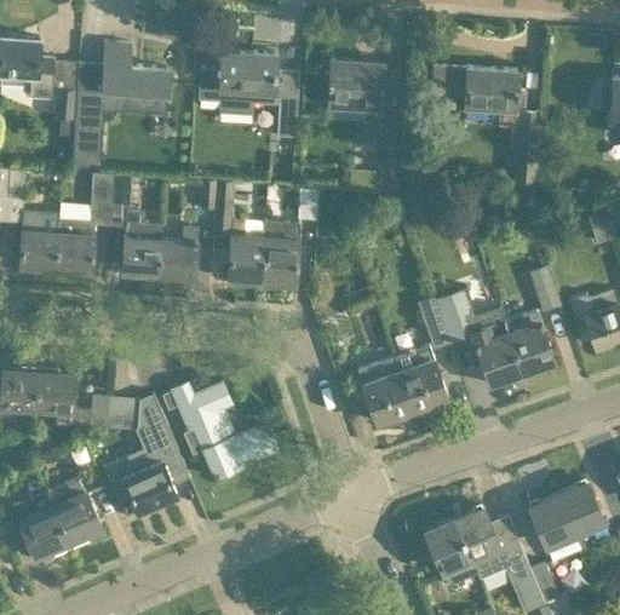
[(40,39),(3,36),(0,80),(0,86),(22,87),(22,82),(23,78),(33,78),(32,99),(56,101),(57,90),(53,90),(55,61),(39,59),(40,39)]
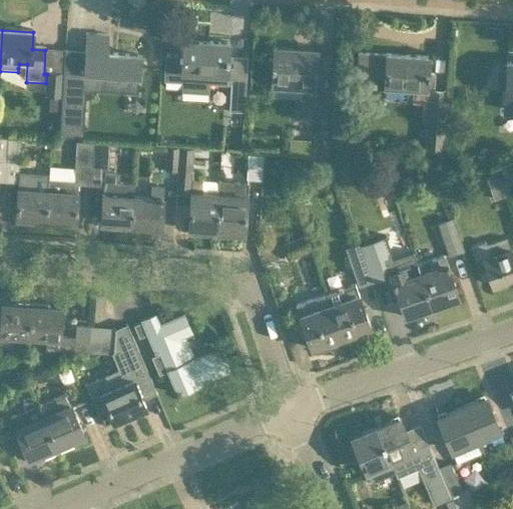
[(82,76),(81,93),(84,93),(137,97),(138,81),(139,81),(140,75),(141,60),(106,56),(108,39),(86,37),(85,50),(84,54),(82,76)]
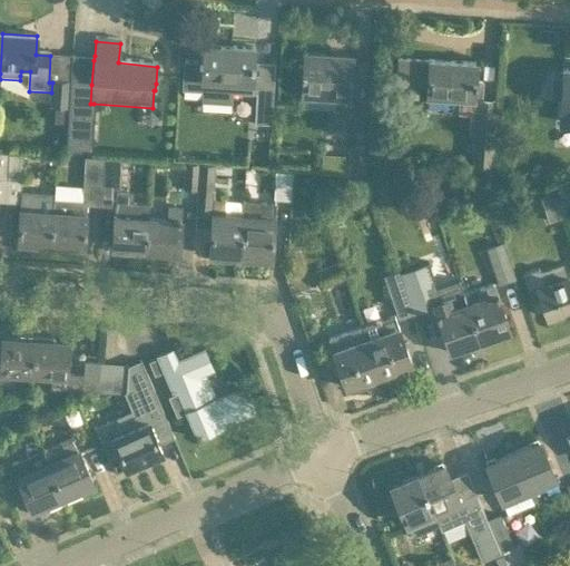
[(185,65),(183,93),(204,94),(203,105),(231,106),(232,96),(252,97),(255,51),(233,50),(233,51),(205,50),(205,48),(204,48),(203,66),(185,65)]
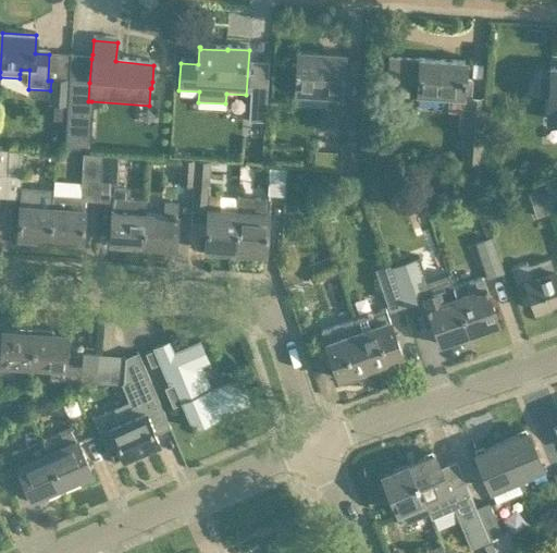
[(296,76),(295,90),(294,98),(327,100),(325,127),(346,128),(348,107),(341,107),(341,98),(342,98),(344,62),(319,60),(319,57),(297,54),(296,71),(294,70),(294,76),(296,76)]
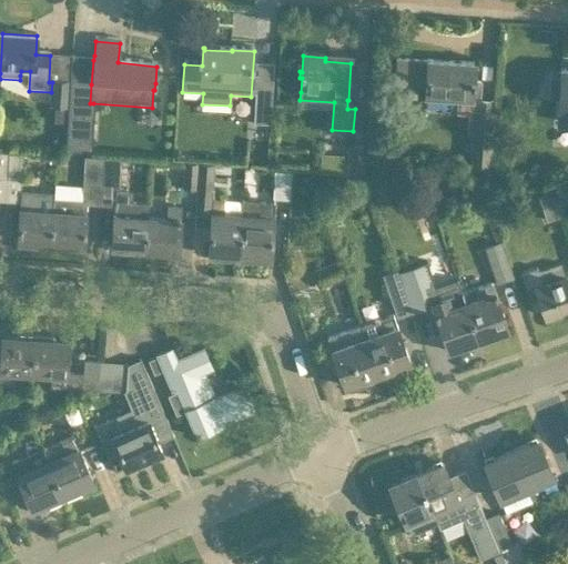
[(474,84),(475,67),(427,63),(426,64),(396,62),(395,86),(425,89),(424,98),(459,100),(458,116),(468,116),(472,117),(473,103),(482,103),(483,84),(474,84)]
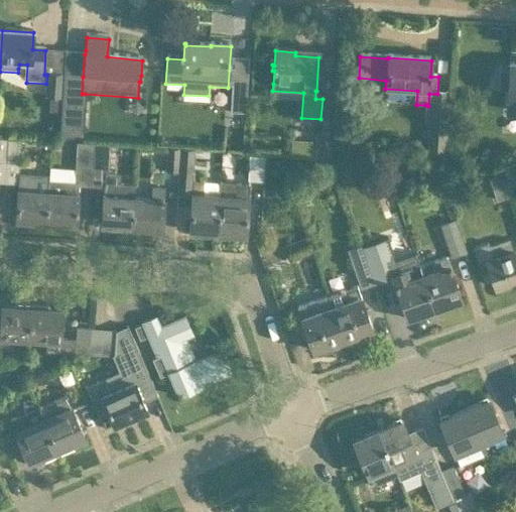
[(507,92),(507,99),(506,114),(515,114),(515,66),(509,66),(509,74),(500,73),(499,92),(507,92)]
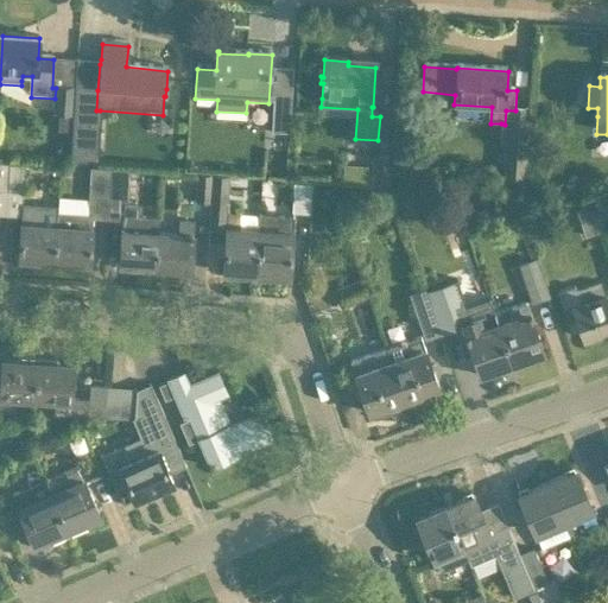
[(55,99),(54,116),(59,116),(74,118),(76,89),(56,88),(55,99)]
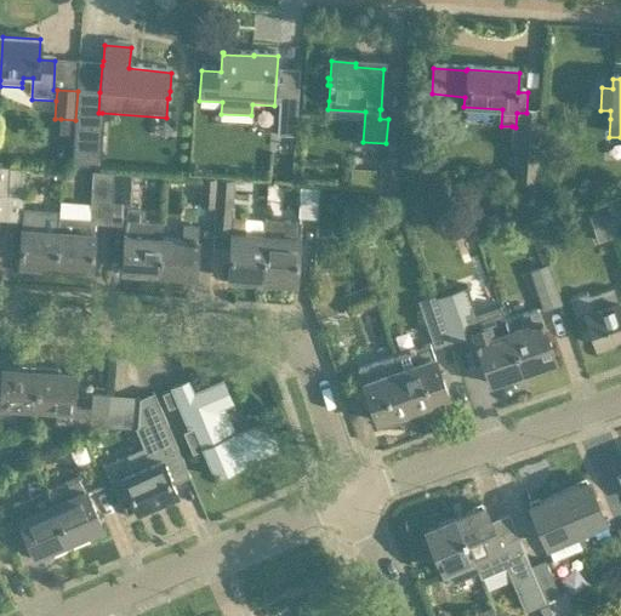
[(78,91),(75,120),(74,132),(92,132),(96,92),(78,91)]
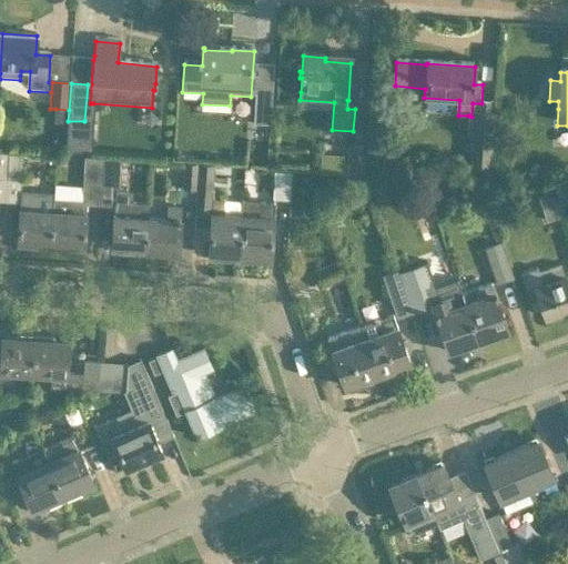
[(256,96),(254,127),(271,128),(273,97),(256,96)]
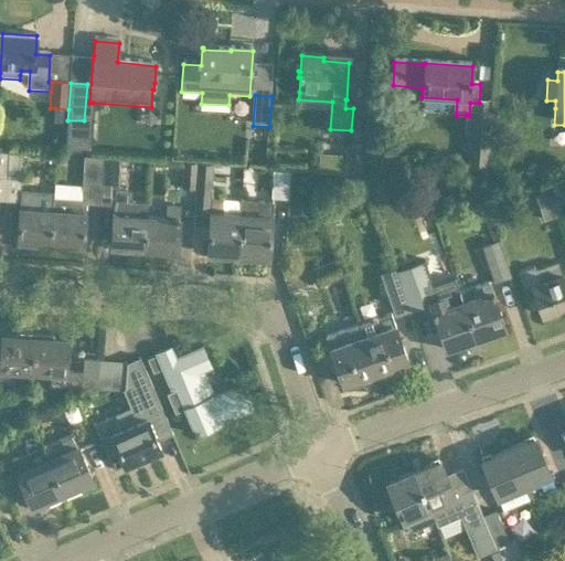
[(479,103),(470,103),(469,116),(466,115),(465,133),(465,135),(466,137),(470,141),(469,166),(487,167),(489,138),(490,124),(492,104),(479,103)]
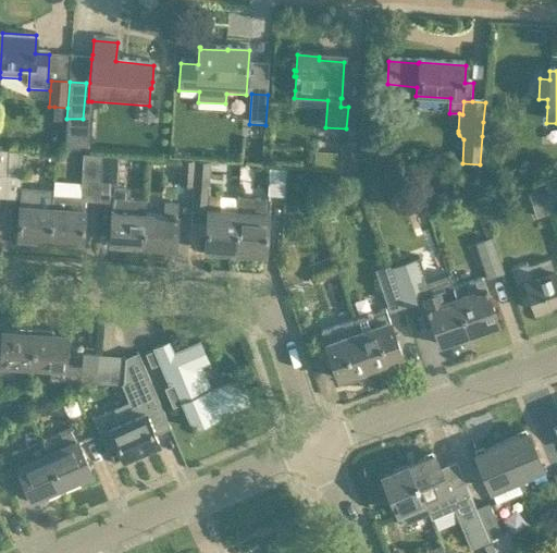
[(66,119),(67,108),(54,107),(53,122),(66,123),(66,119)]
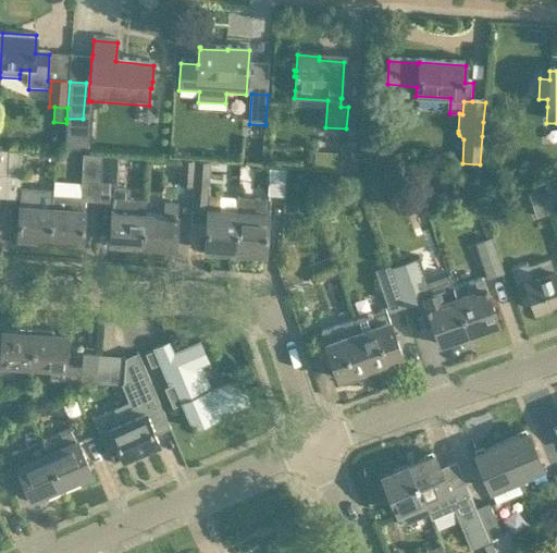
[(341,145),(338,174),(358,175),(360,146),(341,145)]
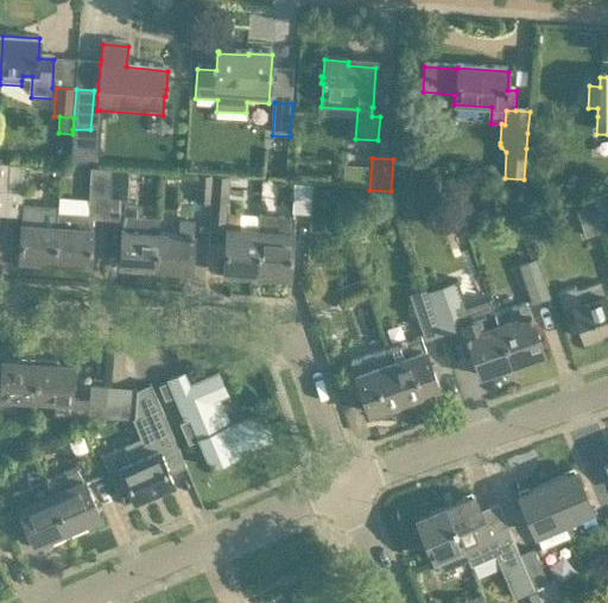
[(0,164),(0,195),(8,196),(10,165),(0,164)]
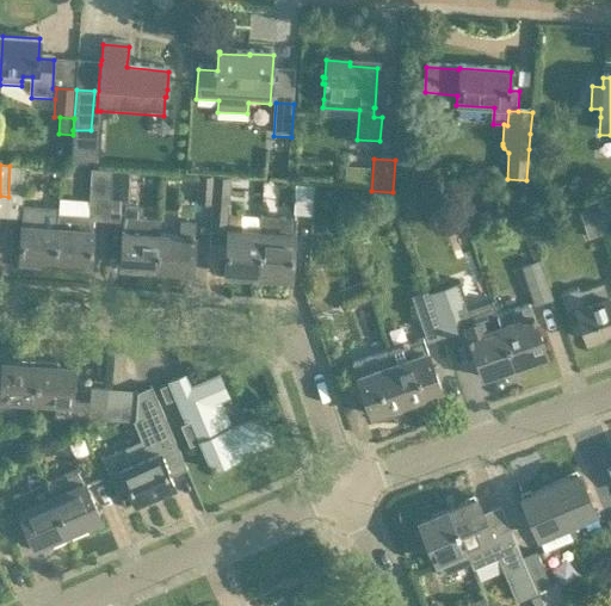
[(10,166),(8,197),(23,197),(25,167),(10,166)]
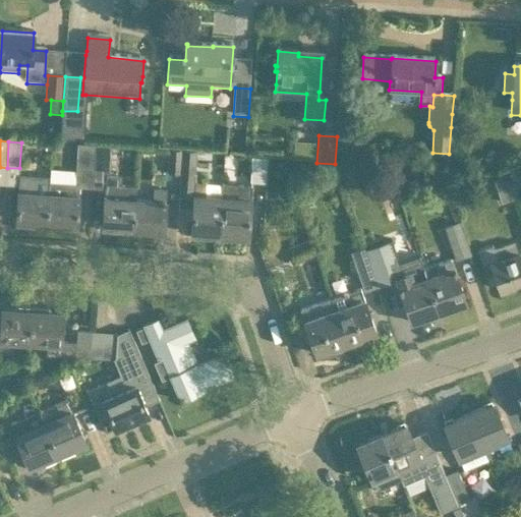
[(93,191),(96,148),(77,147),(76,172),(75,187),(75,190),(79,190),(93,191)]
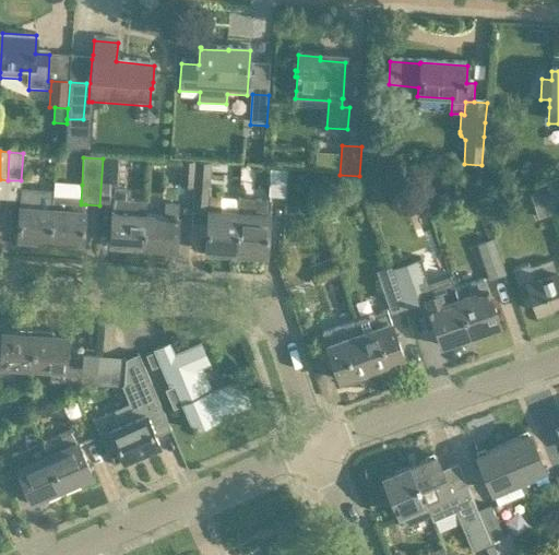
[(119,160),(103,158),(99,205),(113,207),(116,207),(117,190),(119,160)]
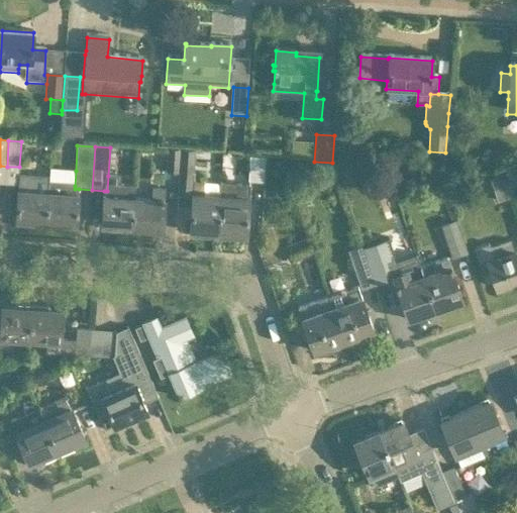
[(179,177),(180,152),(168,152),(167,176),(179,177)]
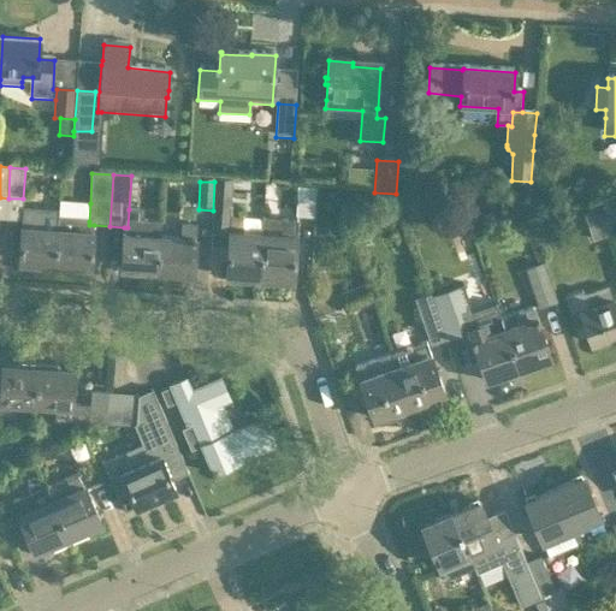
[(231,183),(214,182),(213,211),(212,236),(229,237),(230,220),(229,220),(229,211),(231,183)]
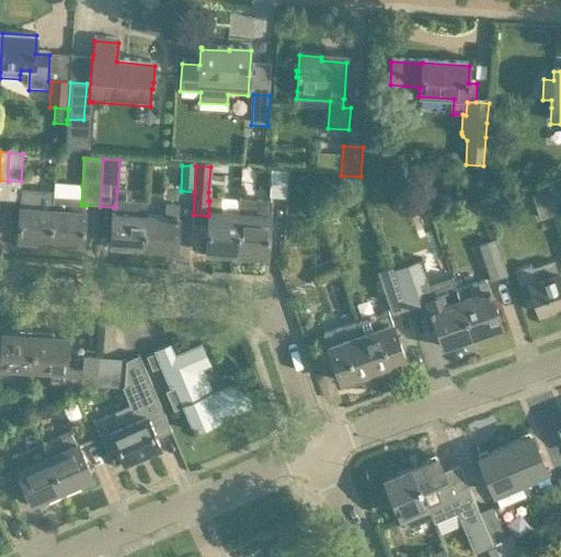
[(271,171),(270,200),(286,201),(287,172),(271,171)]
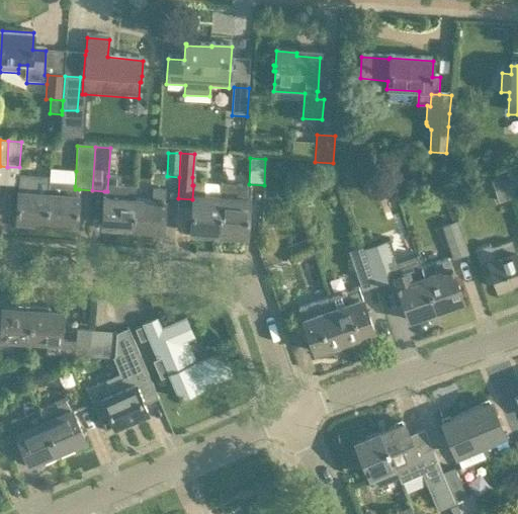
[(491,180),(499,204),(515,199),(506,175),(491,180)]
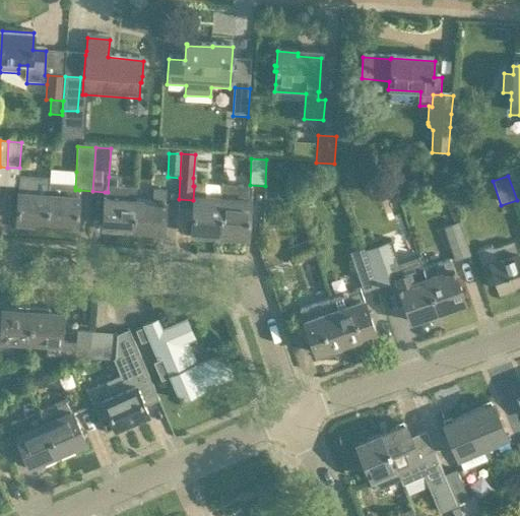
[(133,232),(134,203),(116,202),(118,178),(109,177),(108,192),(105,192),(102,230),(133,232)]
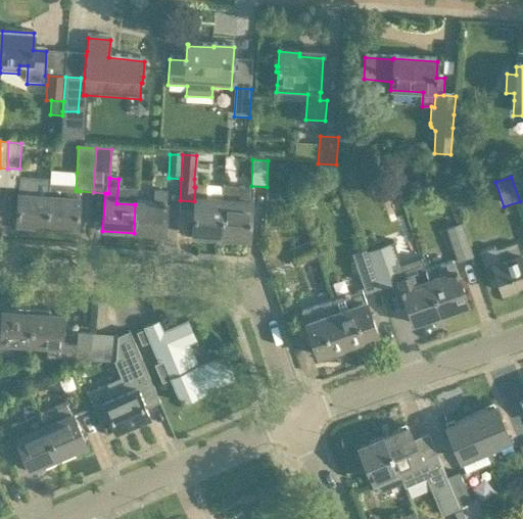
[(18,189),(16,225),(47,227),(50,186),(51,182),(19,180),(18,189)]
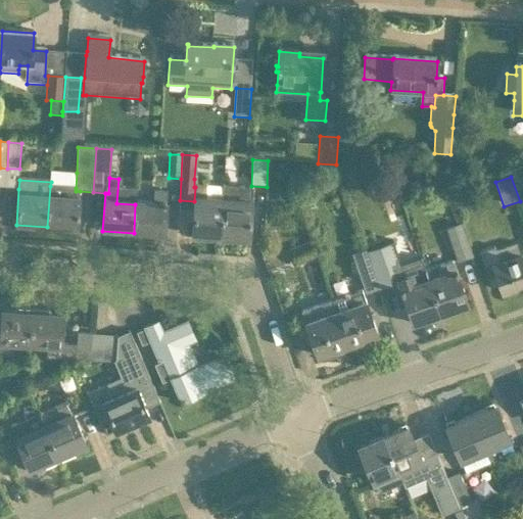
[(77,229),(80,191),(76,191),(76,188),(67,187),(50,186),(47,227),(77,229)]
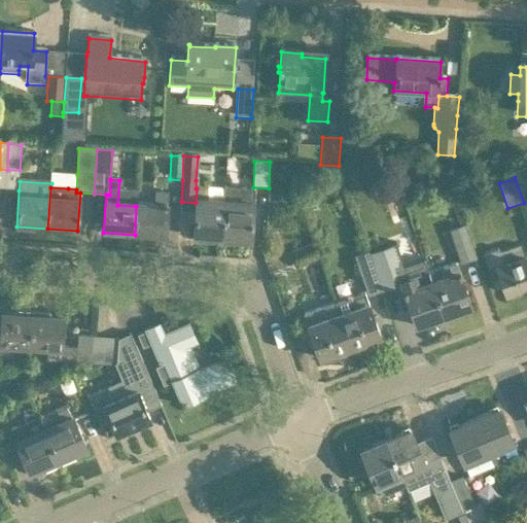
[(223,241),(225,201),(208,200),(209,189),(197,188),(196,203),(187,203),(186,215),(195,215),(194,239),(223,241)]
